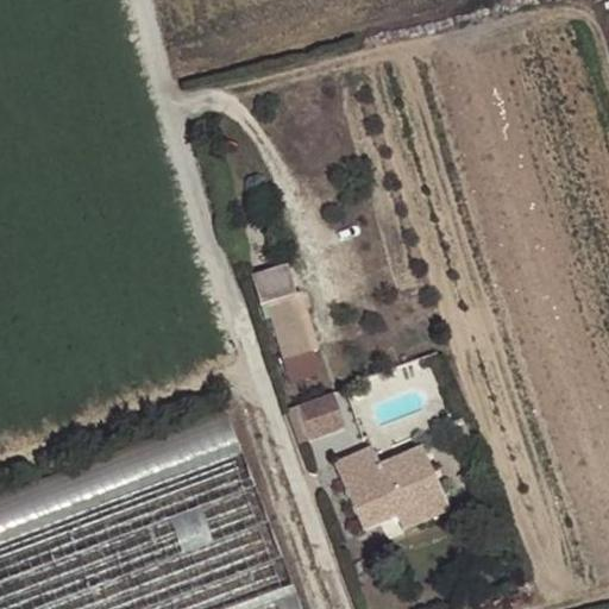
[(299,290),(271,297),(288,353),(315,345),(299,290)]
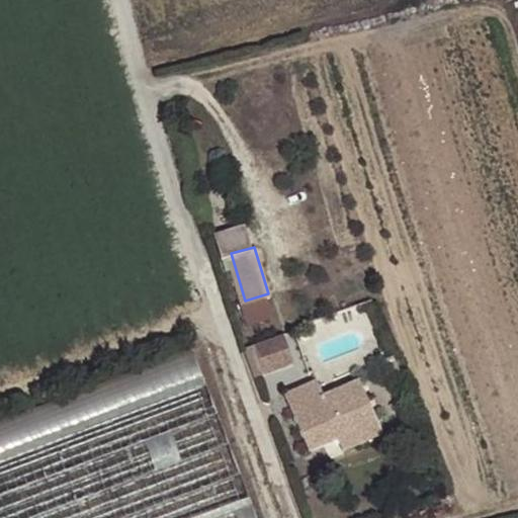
[(289,330),(258,341),(267,365),(298,353),(289,330)]
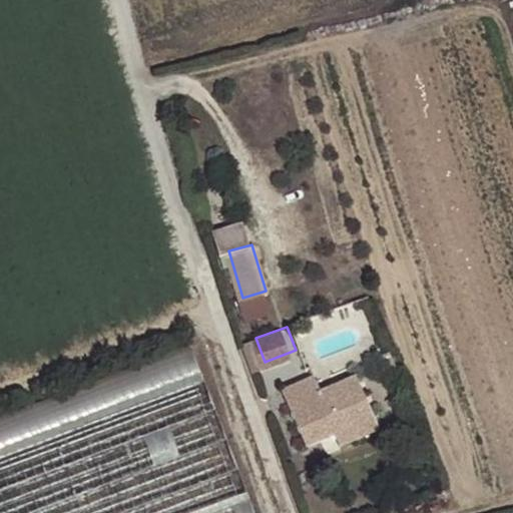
[(356,398),(366,395),(358,374),(321,388),(316,373),(283,385),(305,442),(334,431),(364,419),(356,398)]
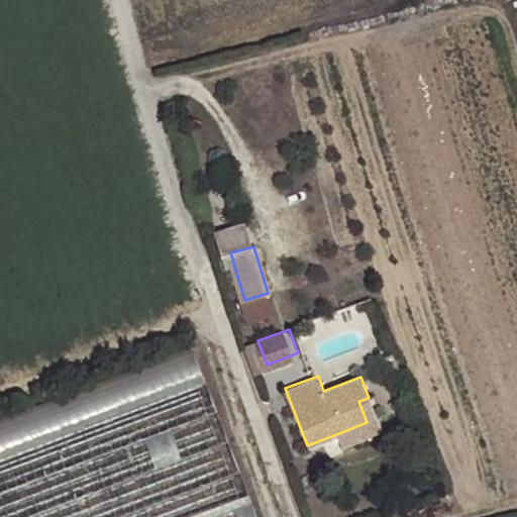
[(381,431),(369,398),(358,401),(367,422),(336,434),(341,447),(381,431)]
